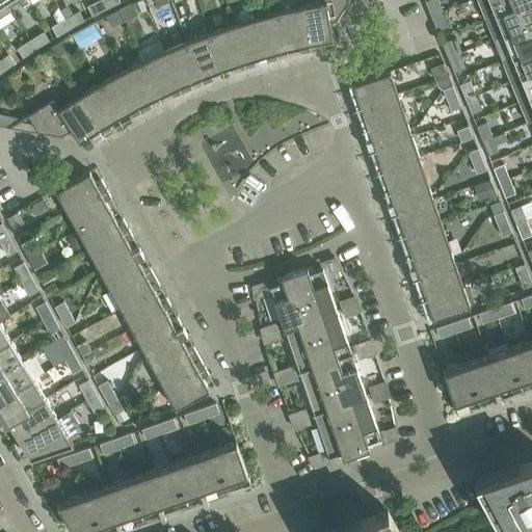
[(0,0),(0,17),(11,9),(6,1),(4,0),(0,0)]
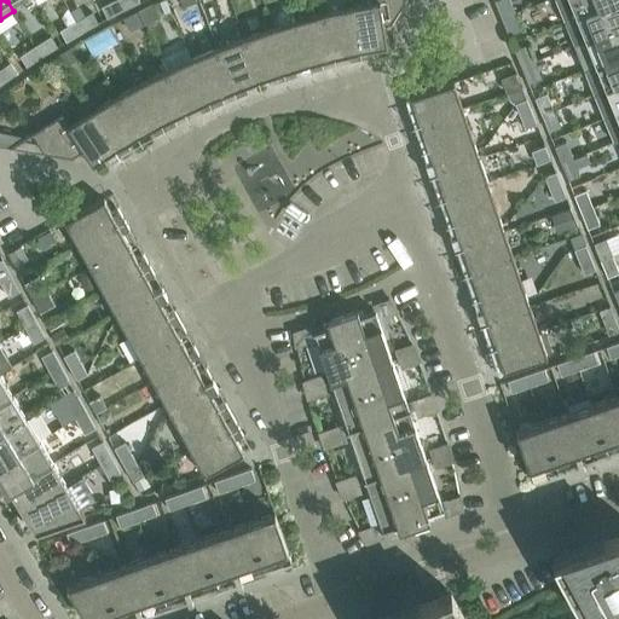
[(108,18),(125,10),(119,0),(115,0),(103,7),(108,18)]
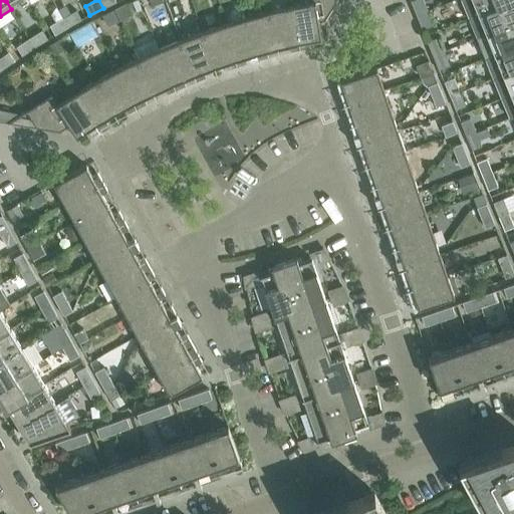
[(98,0),(103,8),(117,1),(115,0),(98,0)]
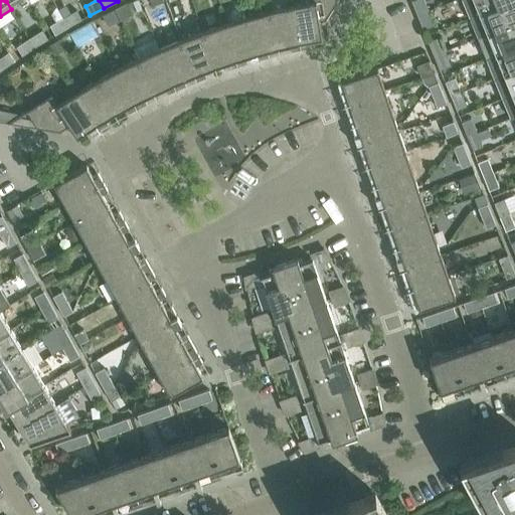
[(314,0),(314,1),(293,5),(302,49),(312,47),(311,40),(323,38),(320,21),(326,20),(338,1),(337,0),(314,0)]
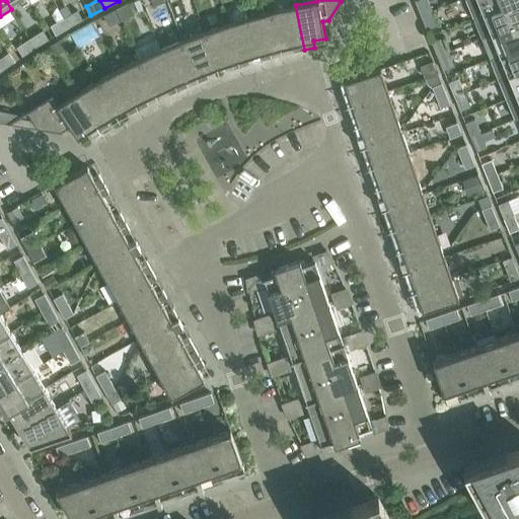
[(417,0),(416,0),(422,15),(432,10),(428,0),(417,0)]
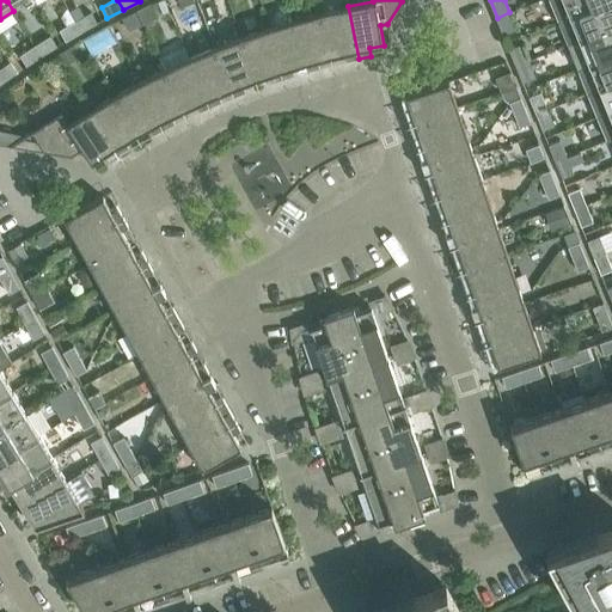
[(551,0),(560,20),(610,0),(551,0)]
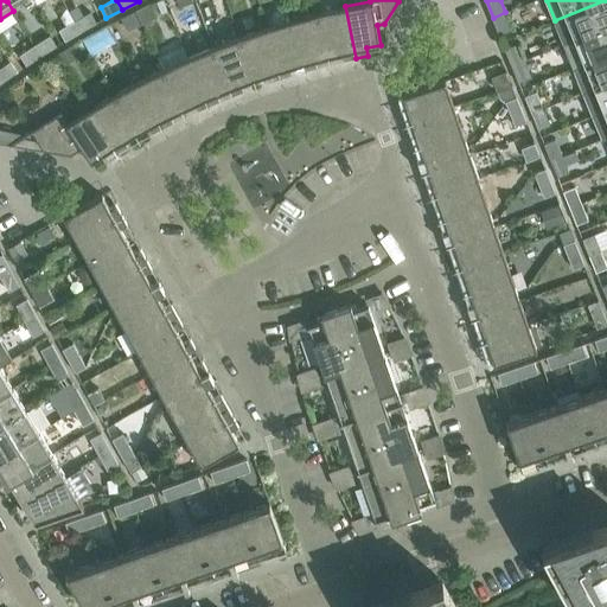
[(564,44),(575,39),(606,26),(606,0),(605,0),(555,20),(564,44)]
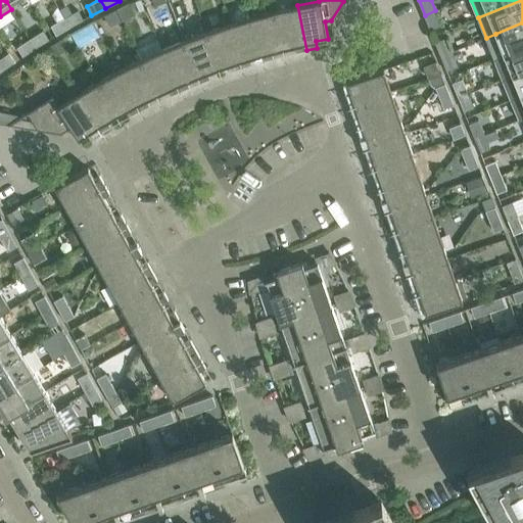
[(111,22),(136,13),(132,3),(107,13),(111,22)]
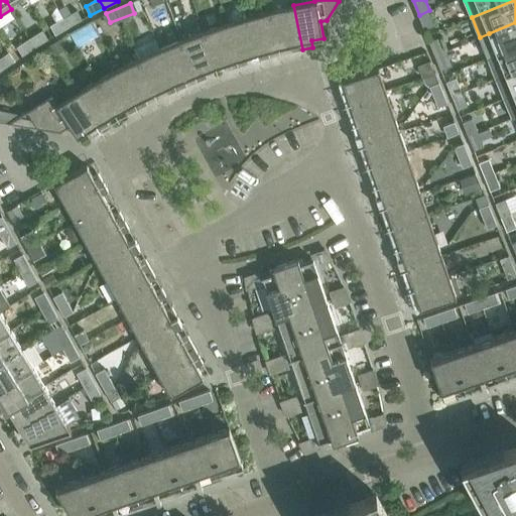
[(293,5),(270,11),(279,47),(290,44),(292,51),(302,49),(293,5)]
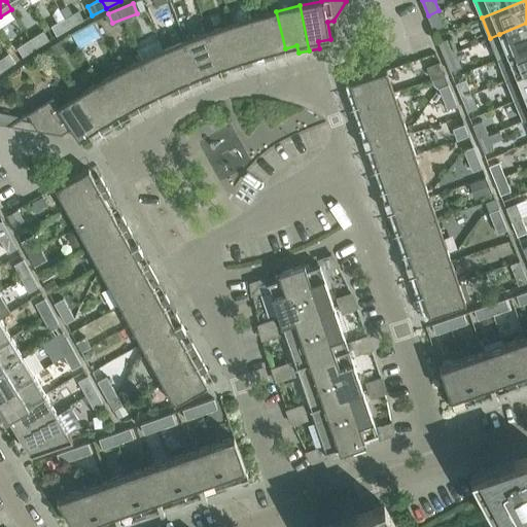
[(65,18),(71,28),(84,20),(78,10),(65,18)]
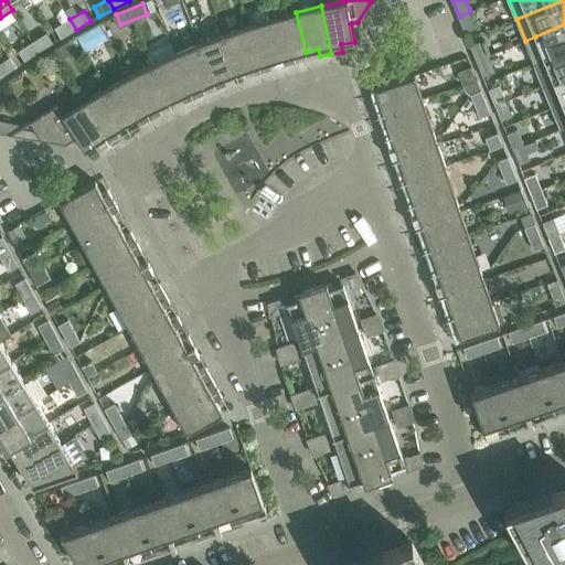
[(477,27),(470,11),(459,17),(466,31),(477,27)]
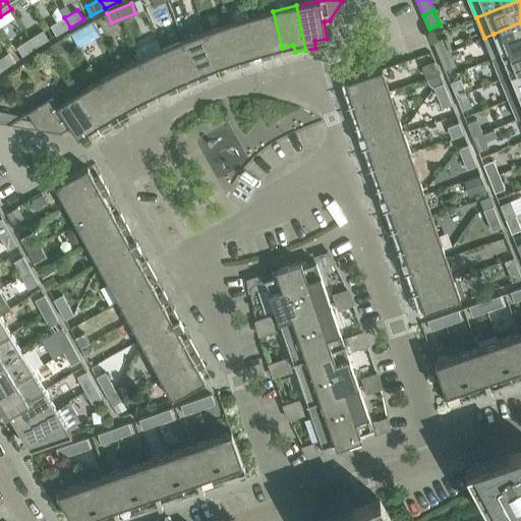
[(250,17),(261,54),(263,60),(272,57),(271,51),(282,48),(273,11),(250,17)]
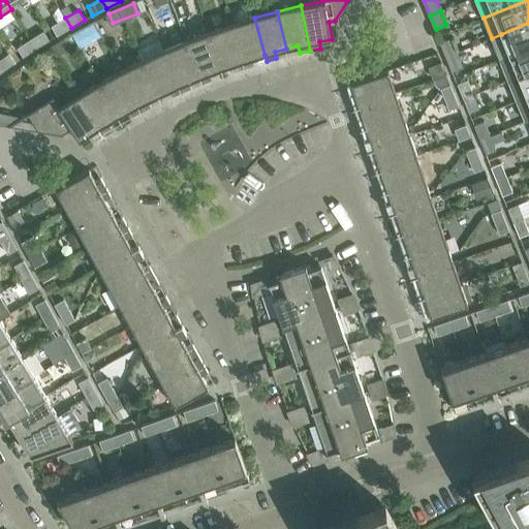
[(57,35),(71,28),(65,18),(52,26),(57,35)]
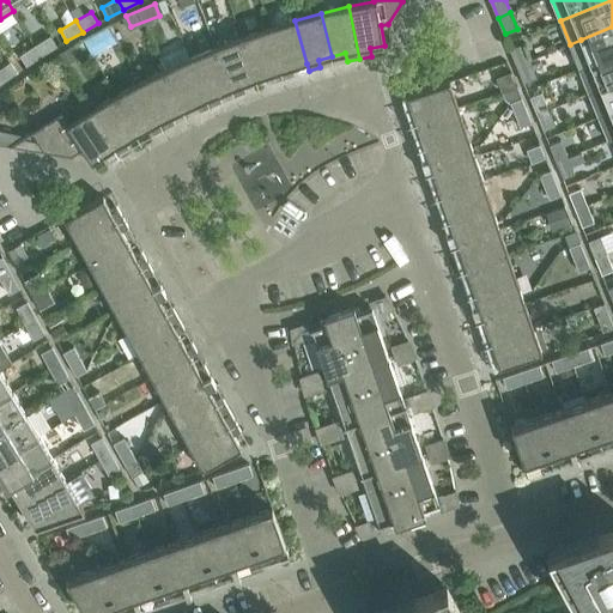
[(293,67),(307,64),(295,20),(267,29),(284,78),(296,74),(293,67)]
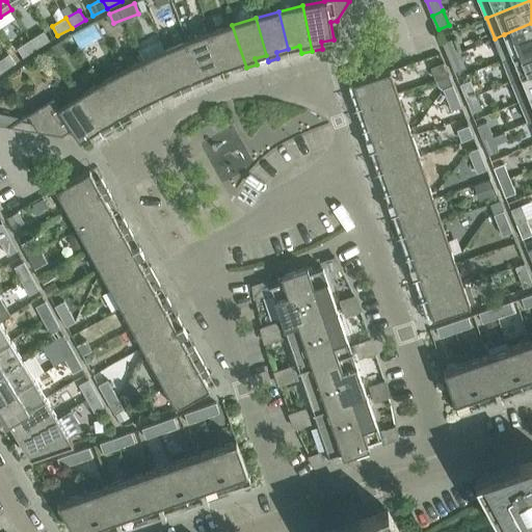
[(82,47),(104,34),(97,20),(74,32),(82,47)]
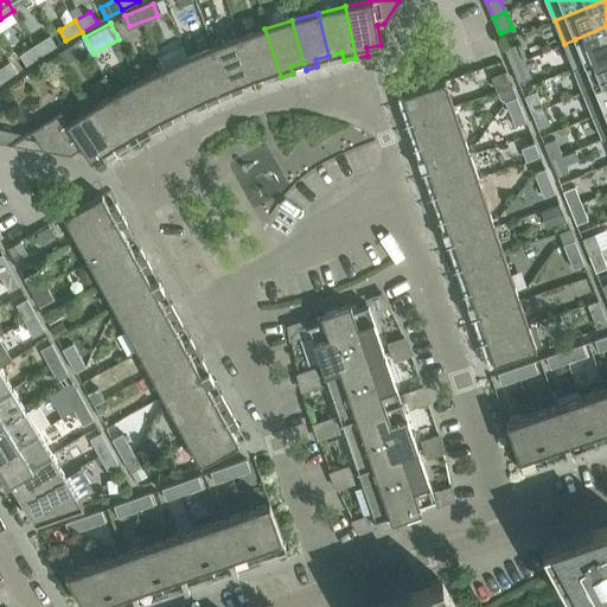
[(574,68),(606,55),(606,26),(575,39),(564,44),(574,68)]
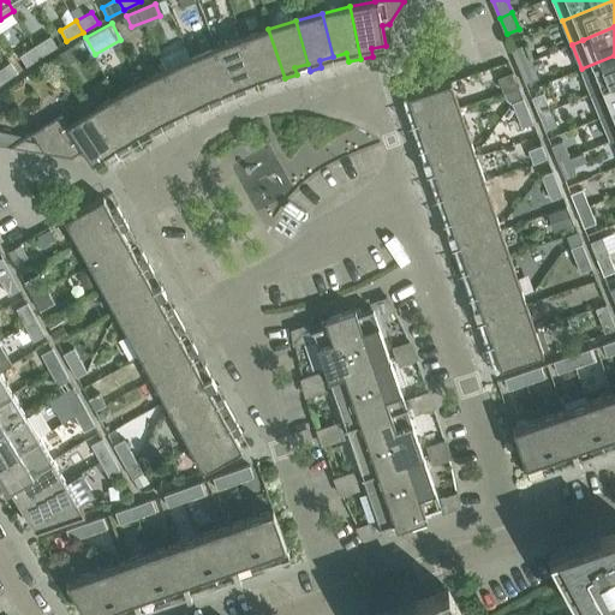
[(274,82),(285,78),(268,29),(242,37),(257,79),(272,75),(274,82)]
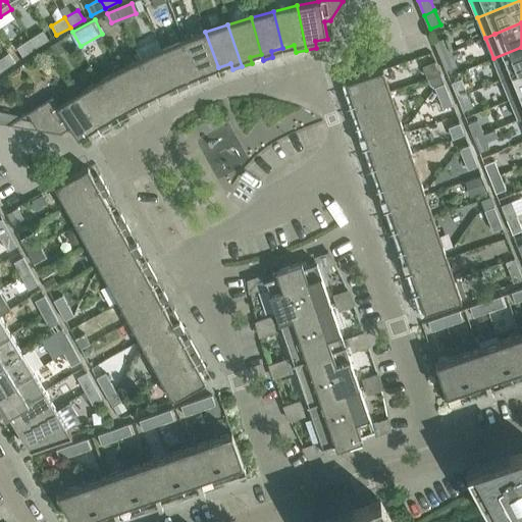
[(31,39),(37,48),(49,40),(43,31),(31,39)]
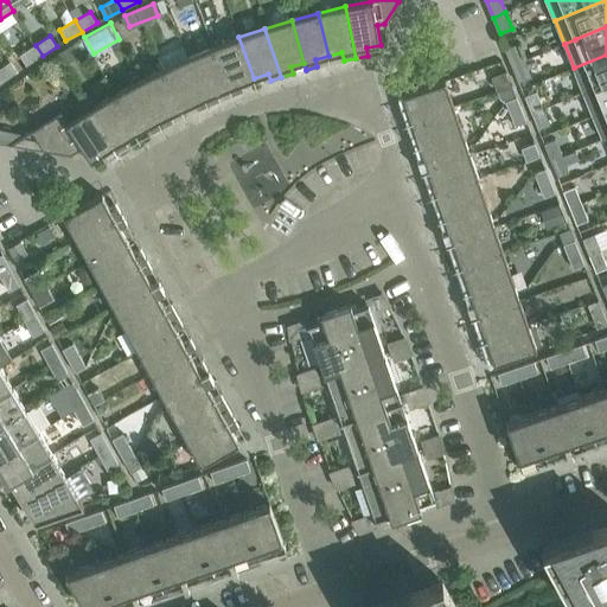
[(213,46),(230,88),(232,95),(244,90),(241,83),(254,78),(238,37),(213,46)]
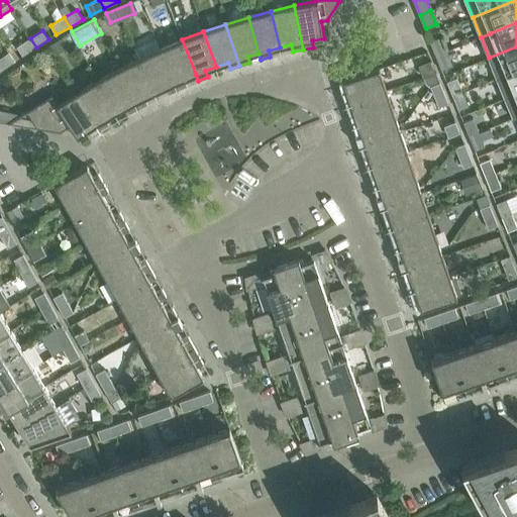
[(430,41),(436,56),(447,50),(441,36),(430,41)]
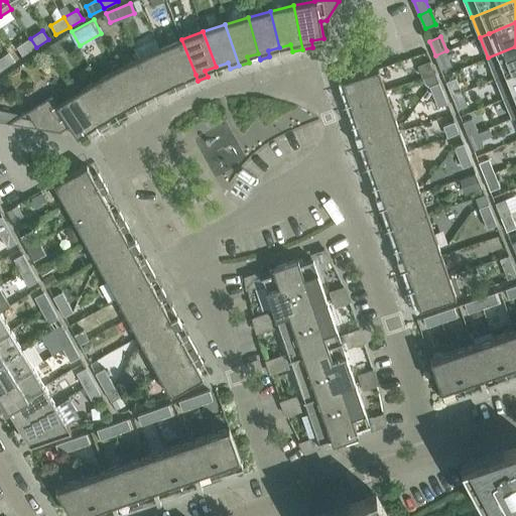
[(23,55),(36,47),(30,38),(17,46),(23,55)]
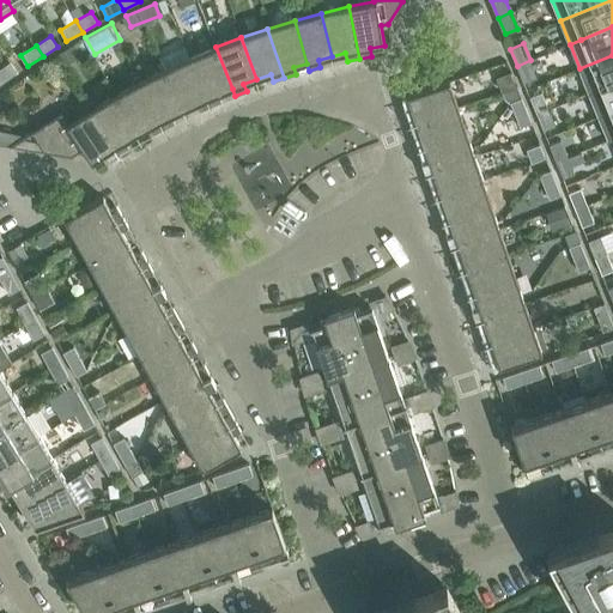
[(216,47),(189,58),(211,105),(223,102),(219,93),(232,89),(216,47)]
